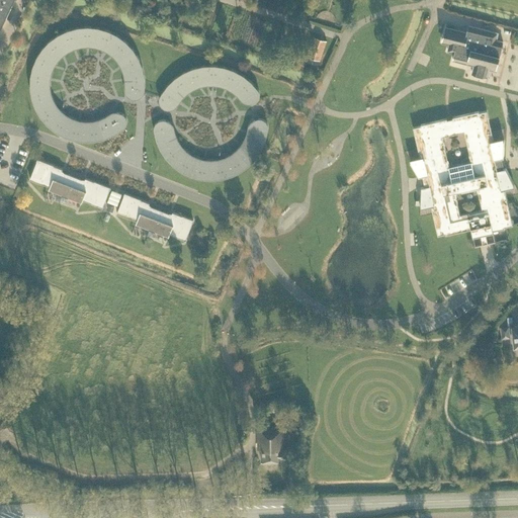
[(0,0),(0,30),(13,0),(0,0)]
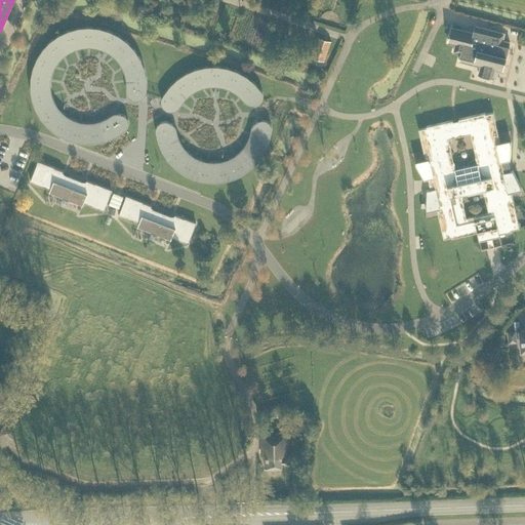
[(451,28),(448,42),(455,44),(453,51),(460,53),(458,61),(480,66),(478,73),(493,77),(495,70),(502,72),(510,42),(502,40),(505,33),(475,26),(473,33),(451,28)]
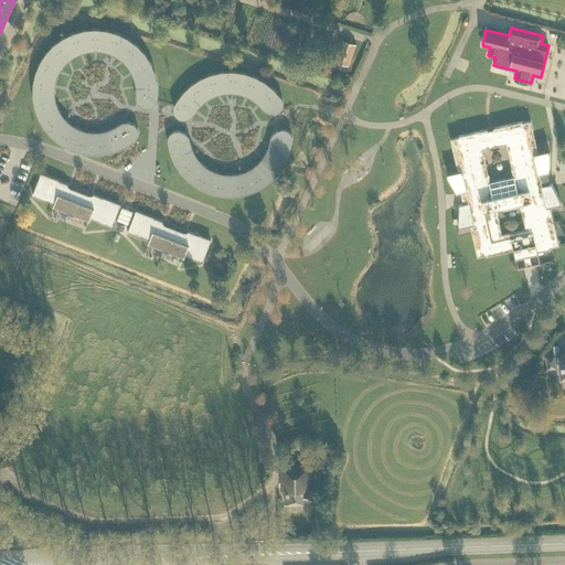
[(33,84),(33,96),(34,107),(39,117),(44,127),(52,136),(61,144),(71,149),(82,152),(93,153),(104,153),(115,150),(126,146),(135,139),(136,138),(138,136),(138,134),(138,130),(137,128),(135,125),(132,124),(130,123),(127,123),(125,124),(123,125),(116,129),(109,132),(102,134),(94,135),(85,134),(78,131),(71,127),(65,123),(60,117),(55,109),(53,102),(52,94),(52,86),(54,78),(56,72),(61,65),(66,59),(73,54),(80,51),(87,49),(95,48),(103,49),(110,51),(118,54),(125,59),(130,65),(134,72),(137,80),(138,87),(139,97),(140,99),(141,102),(144,104),(146,105),(149,105),(152,104),(155,103),(156,100),(157,98),(158,96),(158,85),(155,73),(151,63),(145,53),(137,45),(128,38),(118,33),(107,30),(95,29),(84,30),(73,33),(63,38),(54,44),(46,53),(40,63),(35,73),(33,84)]
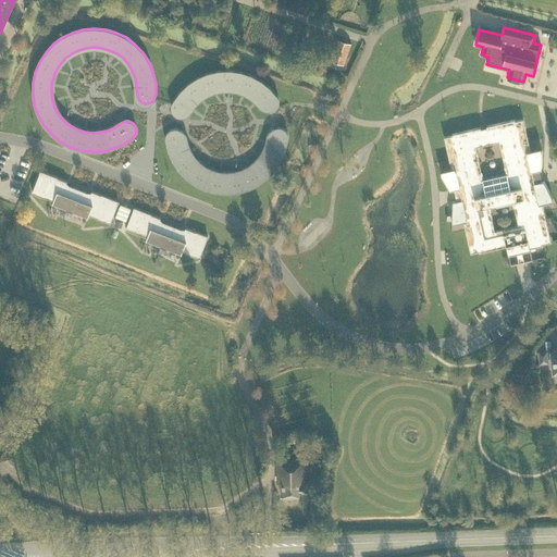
[(344,65),(350,44),(339,40),(333,61),(344,65)]
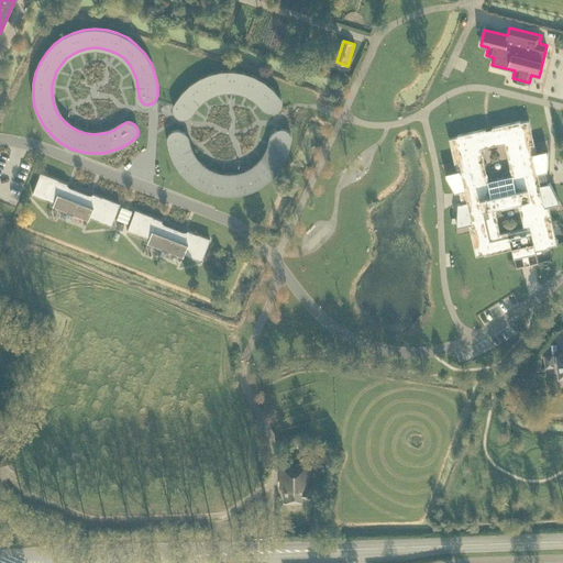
[(190,113),(191,112),(194,109),(195,107),(197,105),(198,102),(200,100),(202,99),(205,97),(207,96),(209,95),(212,94),(214,92),(217,91),(220,91),(222,90),(225,90),(228,90),(231,90),(233,90),(236,90),(239,91),(242,91),(244,92),(246,94),(250,95),(252,97),(254,98),(256,99),(258,101),(261,103),(262,106),(265,110),(266,110),(267,111),(268,112),(269,112),(271,112),(272,113),(274,112),(275,112),(276,112),(277,111),(278,111),(279,110),(280,109),(280,108),(282,107),(282,106),(282,105),(282,102),(282,101),(282,100),(280,99),(279,97),(277,95),(275,91),(273,89),(271,87),(268,85),(266,83),(263,81),(260,79),(257,77),(254,76),(251,75),(249,74),(245,73),(242,73),(239,72),(235,72),(232,70),(229,70),(225,70),(222,72),(219,72),(216,73),(212,73),(209,74),(206,75),(202,77),(200,78),(197,79),(195,81),(191,84),(189,86),(187,88),(184,90),(181,92),(179,95),(178,98),(176,100),(175,102),(174,103),(174,106),(174,107),(174,108),(175,109),(175,110),(175,111),(176,112),(177,113),(178,114),(179,114),(180,116),(181,116),(183,116),(184,116),(186,116),(187,116),(188,114),(189,114),(190,113)]
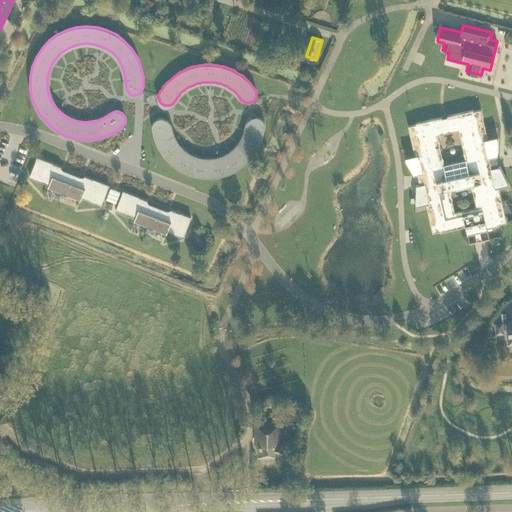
[(508,182),(500,166),(491,168),(489,158),(497,156),(498,138),(488,140),(481,109),(473,111),(473,110),(447,116),(447,117),(445,118),(441,118),(441,117),(416,123),(416,124),(408,126),(415,157),(405,159),(414,175),(423,173),(425,183),(416,185),(415,203),(425,201),(433,232),(440,230),(440,231),(465,226),(469,243),(480,240),(489,238),(487,228),(499,225),(499,224),(506,222),(498,185),(508,182)]
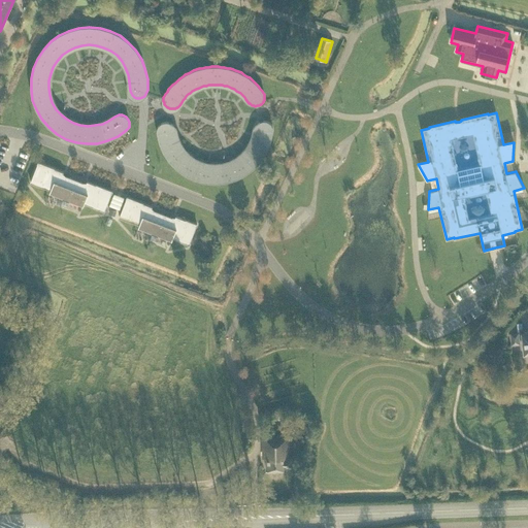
[(158,128),(157,130),(157,132),(159,142),(163,152),(169,161),(176,168),(185,174),(195,179),(205,183),(216,183),(226,182),(236,178),(245,174),(255,168),(261,160),(267,151),(271,140),(273,130),(273,129),(272,126),(271,124),(269,122),(266,121),(264,121),(259,123),(257,125),(256,127),(256,129),(254,136),(252,143),(248,150),(242,155),(236,159),(230,163),(223,165),(216,165),(208,164),(201,163),(194,160),(189,156),(184,150),(179,143),(176,137),(174,128),(173,126),(171,124),(169,123),(166,122),(163,123),(161,124),(159,125),(158,128)]
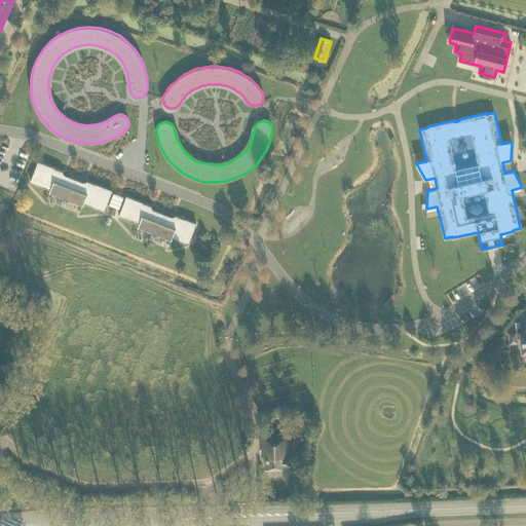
[(84,202),(104,211),(112,191),(86,181),(85,184),(63,175),(64,172),(38,162),(31,182),(50,189),(49,193),(83,207),(84,202)]
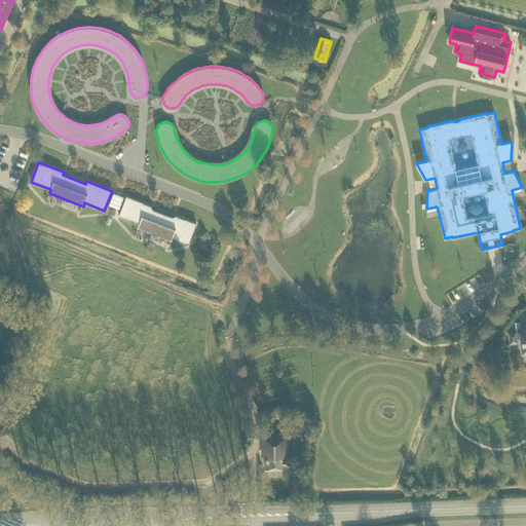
[(113,193),(109,204),(119,209),(123,196),(113,193)]
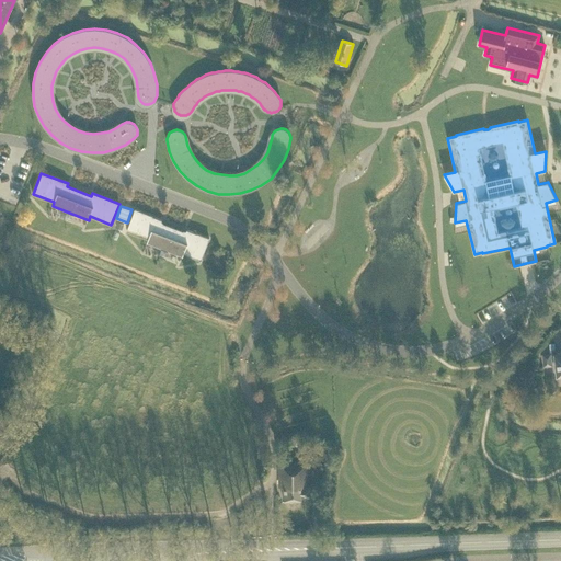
[(148,239),(147,242),(183,256),(184,253),(201,260),(209,239),(186,230),(185,232),(161,222),(162,220),(135,209),(127,230),(148,239)]
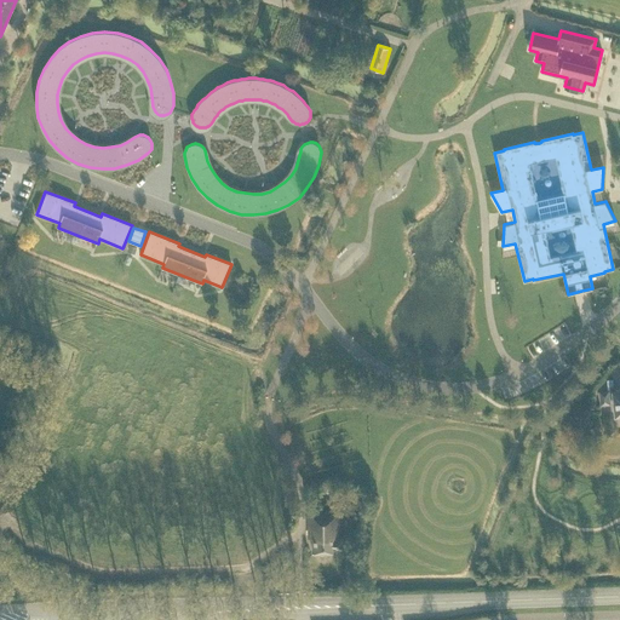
[(619,390),(614,391),(613,378),(607,379),(608,390),(601,391),(602,403),(609,402),(609,397),(614,397),(616,413),(619,412),(619,390)]
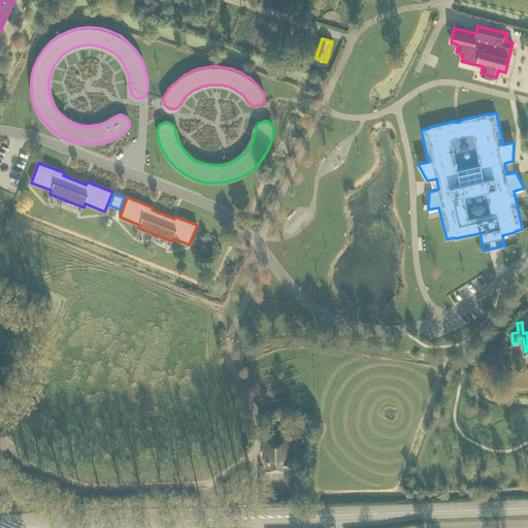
[(271,435),(271,437),(262,437),(263,458),(266,458),(266,469),(286,469),(286,466),(292,466),(292,457),(289,457),(288,435),(271,435)]
